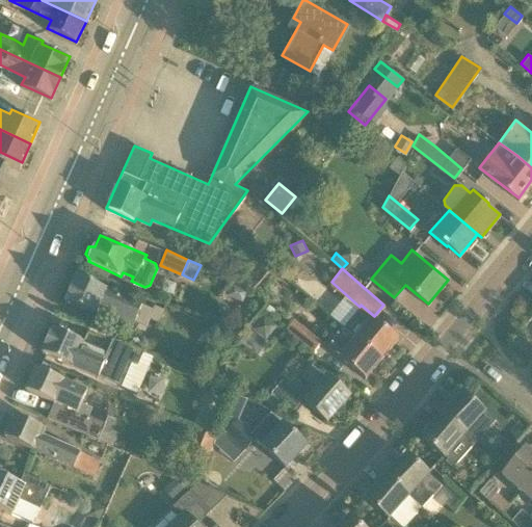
[(150,316),(158,319),(163,308),(150,302),(148,306),(77,275),(74,283),(73,283),(65,299),(95,312),(99,304),(145,324),(150,316)]
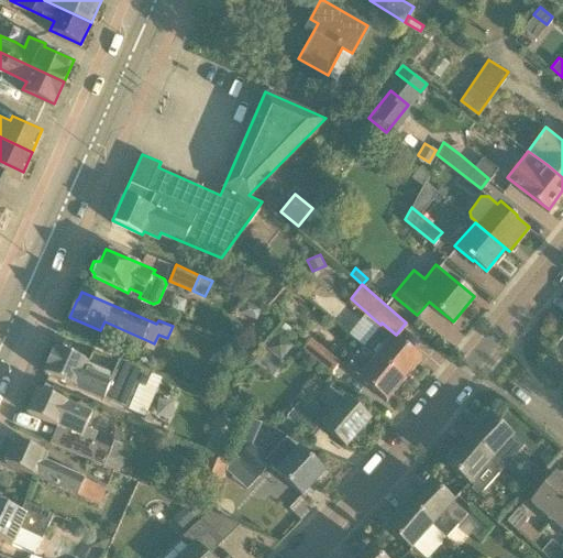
[(421,357),(396,335),(382,323),(381,325),(364,345),(376,356),(404,378),(421,357)]
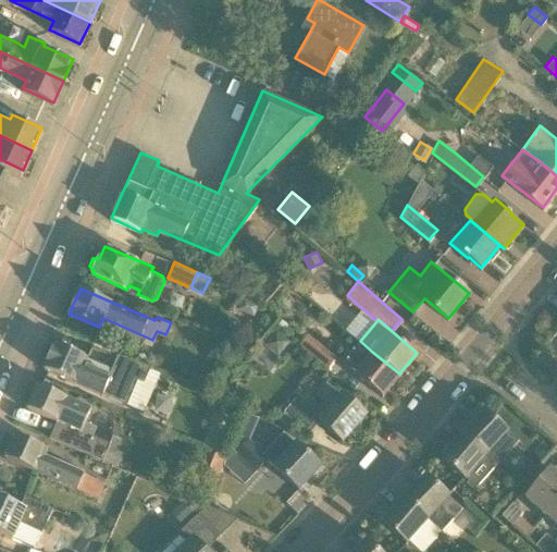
[(280,354),(289,340),(275,329),(265,343),(280,354)]
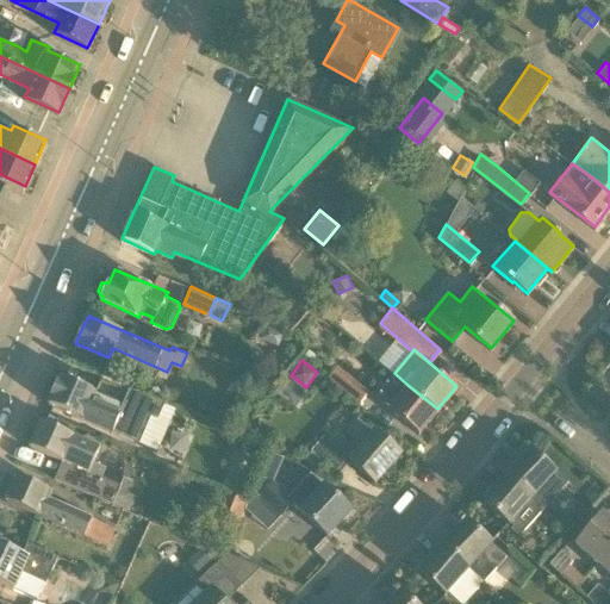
[(360,400),(371,387),(337,362),(328,375),(360,400)]
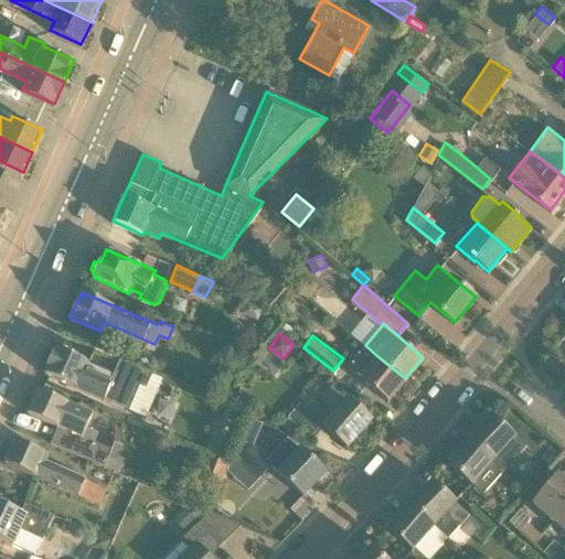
[(226,366),(233,350),(217,344),(212,361),(226,366)]
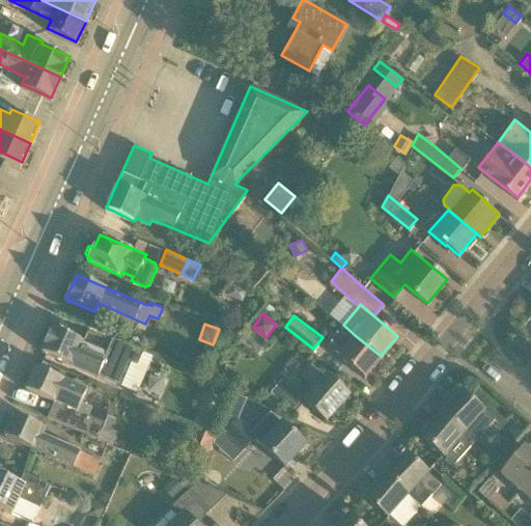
[(119,385),(131,360),(137,362),(142,349),(114,337),(109,351),(105,358),(80,347),(83,339),(53,326),(43,350),(119,385)]
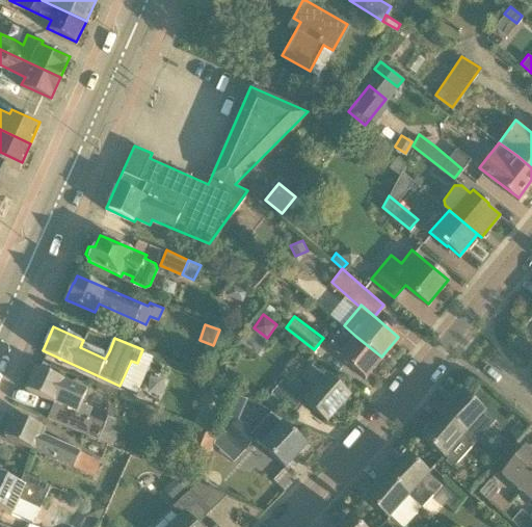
[(381,357),(355,336),(347,346),(335,337),(327,346),(365,376),(381,357)]
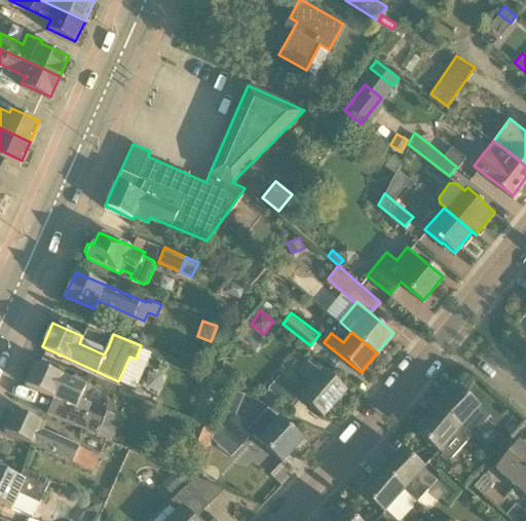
[(324,415),(345,391),(308,358),(298,369),(311,381),(300,395),(324,415)]
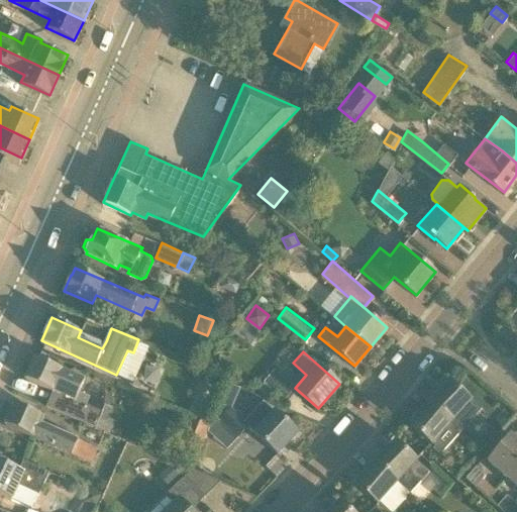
[(79,390),(84,378),(34,355),(25,378),(53,390),(46,403),(95,425),(101,410),(91,406),(91,405),(86,402),(89,395),(79,390)]
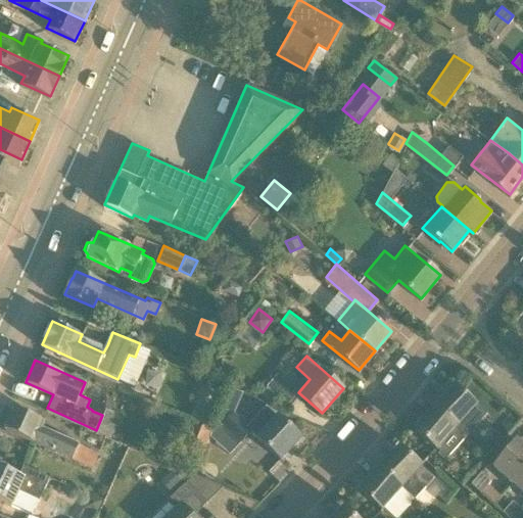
[(158,386),(164,371),(148,364),(142,378),(158,386)]
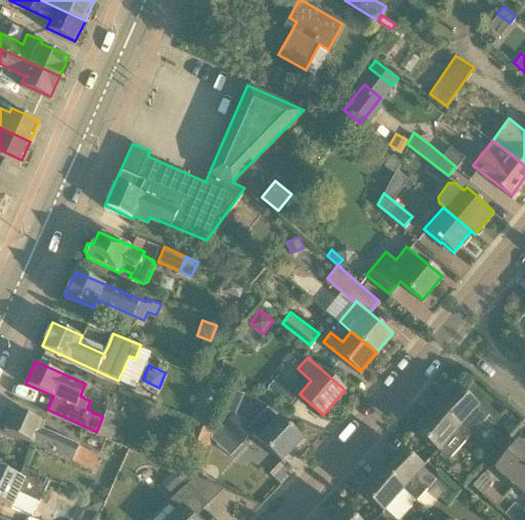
[(288,404),(298,392),(278,374),(261,393),(272,402),(278,395),(288,404)]
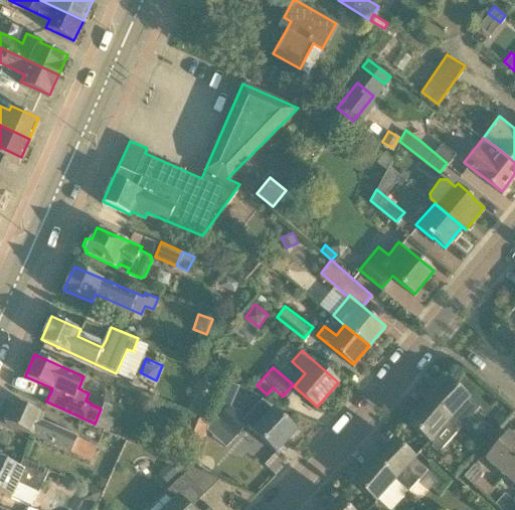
[(459,428),(473,412),(479,406),(469,397),(448,378),(428,399),(459,428)]
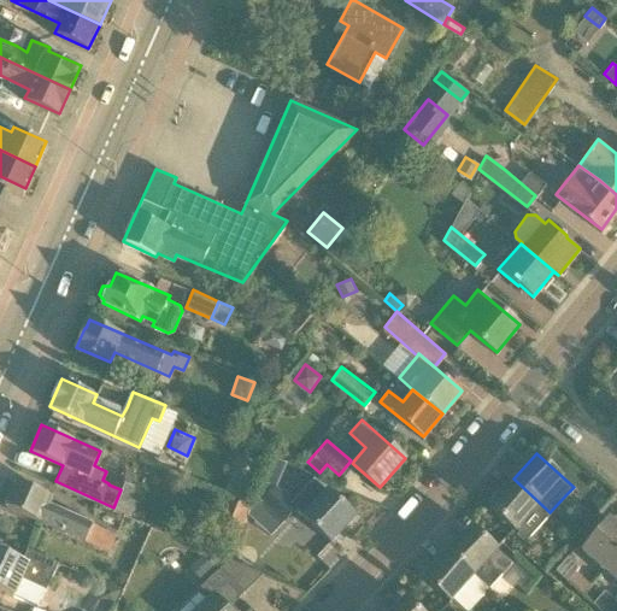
[(252,480),(231,471),(224,491),(245,498),(252,480)]
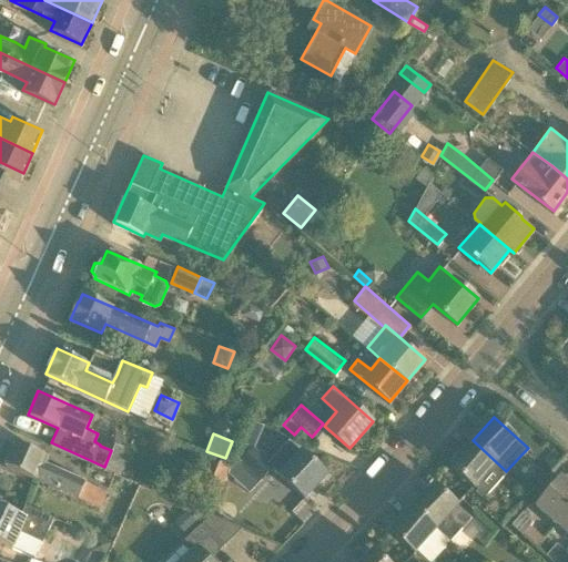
[(253,446),(240,459),(259,478),(260,479),(274,466),(281,473),(280,473),(288,481),(304,497),(311,490),(326,473),(303,450),(288,438),(270,459),(253,446)]
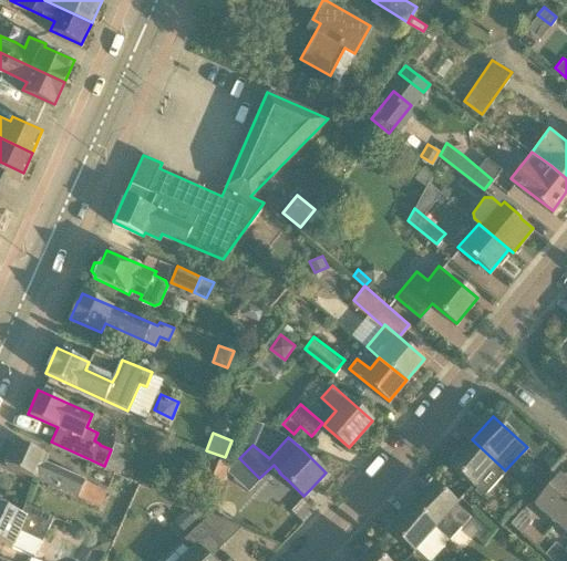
[(16,439),(6,464),(79,496),(94,504),(102,487),(86,479),(43,460),(45,454),(16,439)]
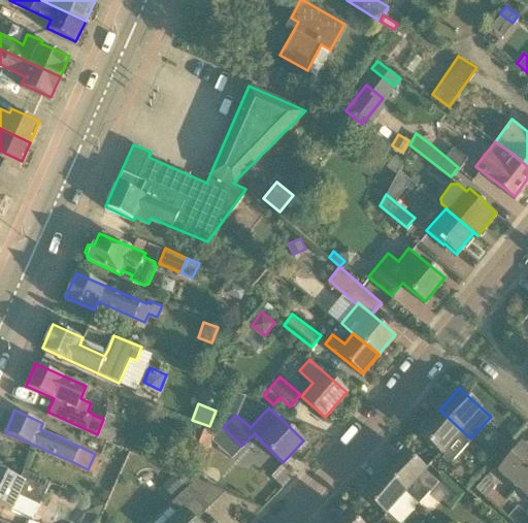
[(224,410),(219,423),(223,427),(235,415),(224,410)]
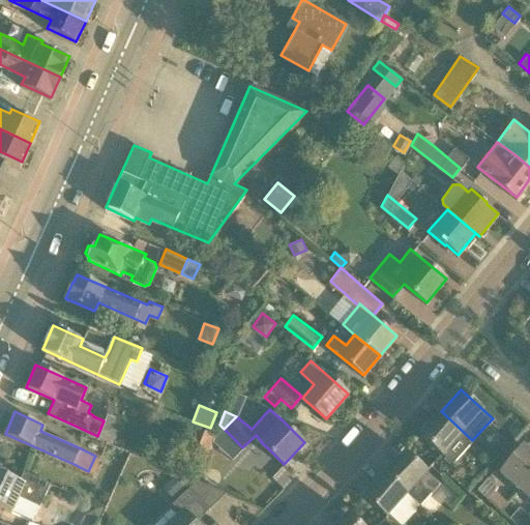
[(472,440),(441,411),(420,434),(442,453),(452,463),(472,440)]
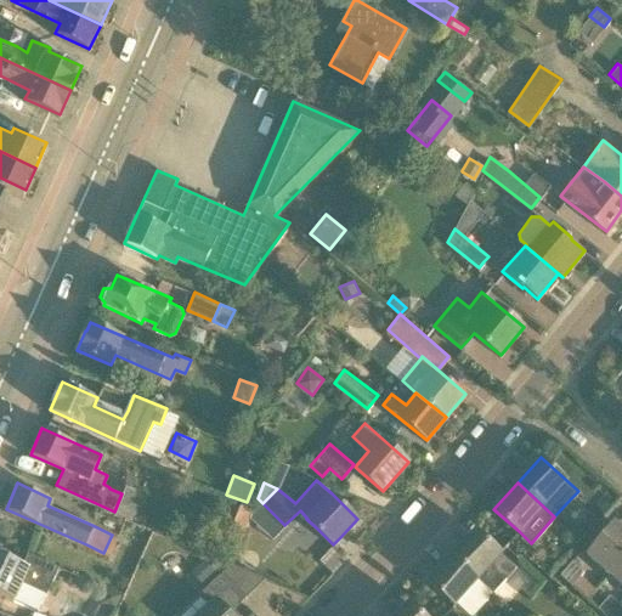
[(232,503),(222,527),(239,536),(250,510),(232,503)]
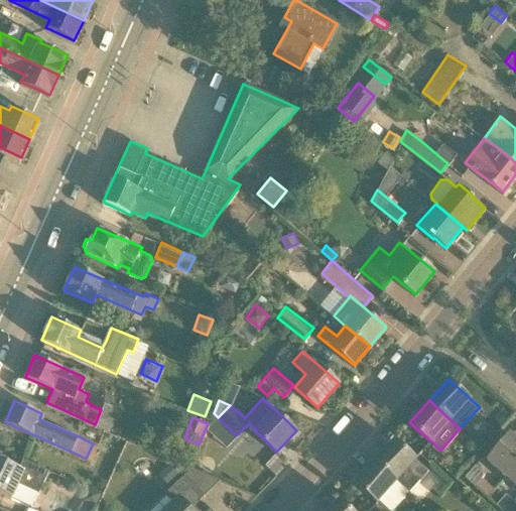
[(505,475),(515,461),(515,437),(509,432),(487,459),(505,475)]
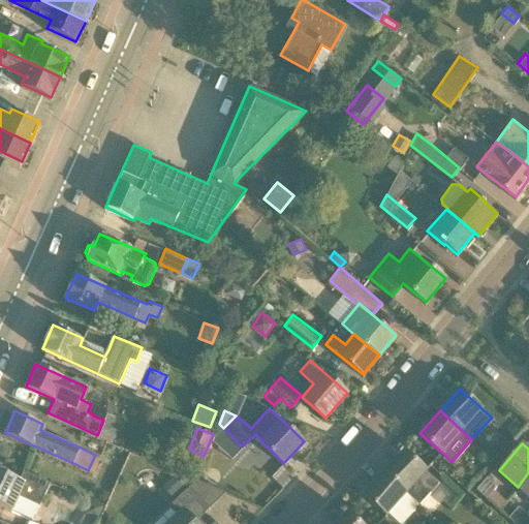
[(418,502),(439,482),(426,470),(404,451),(384,472),(406,492),(418,502)]
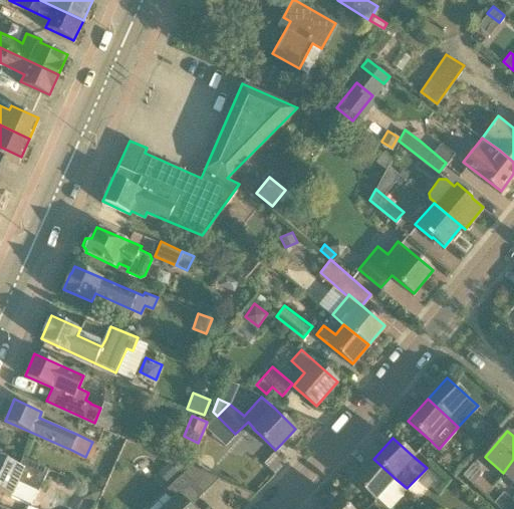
[(17,466),(0,458),(0,489),(32,504),(38,490),(48,467),(21,456),(17,466)]
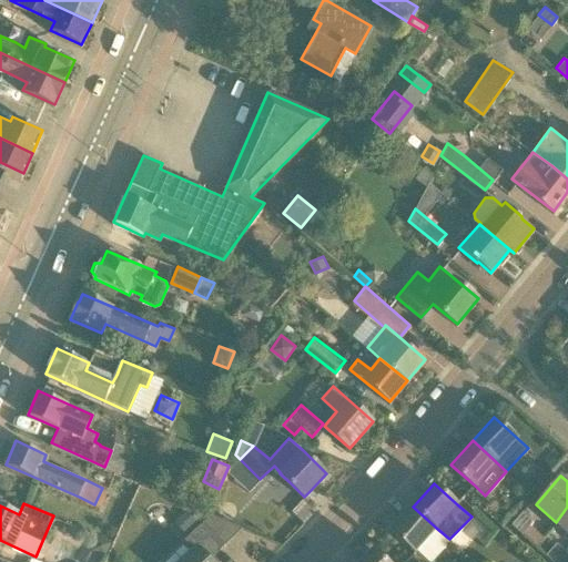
[(191,506),(179,515),(190,529),(209,512),(191,506)]
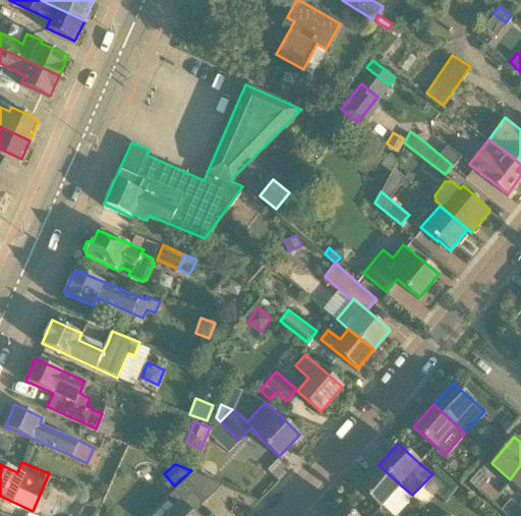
[(400,484),(379,465),(359,486),(381,506),(383,504),(395,515),(412,495),(400,484)]
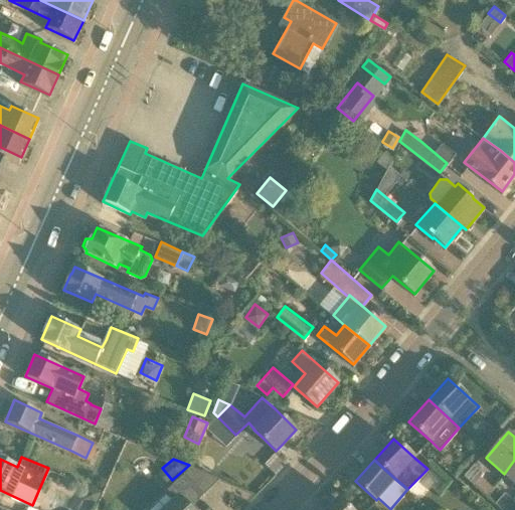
[(514,483),(514,460),(504,474),(514,483)]
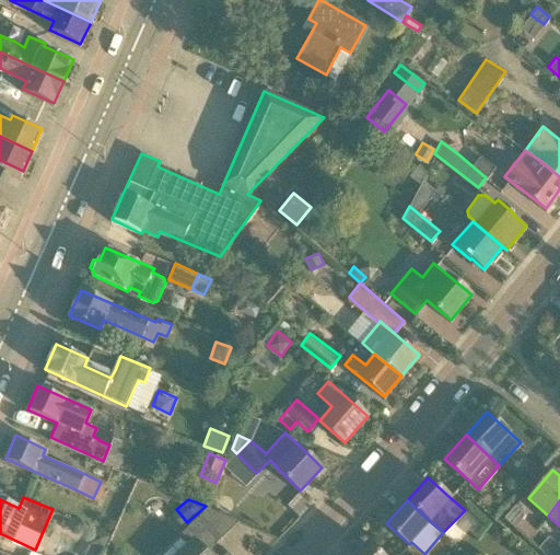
[(515,525),(525,512),(515,504),(504,517),(515,525)]
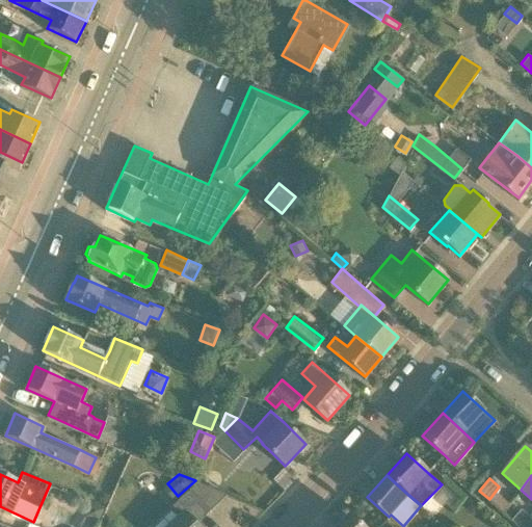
[(153,526),(197,526),(192,521),(207,506),(190,489),(169,507),(170,508),(153,526)]
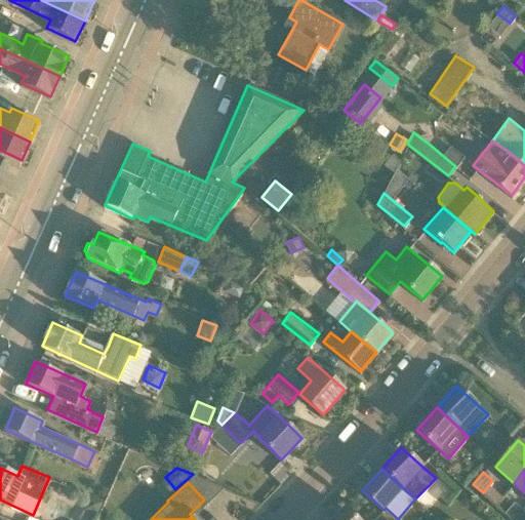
[(514,519),(524,509),(515,501),(505,512),(514,519)]
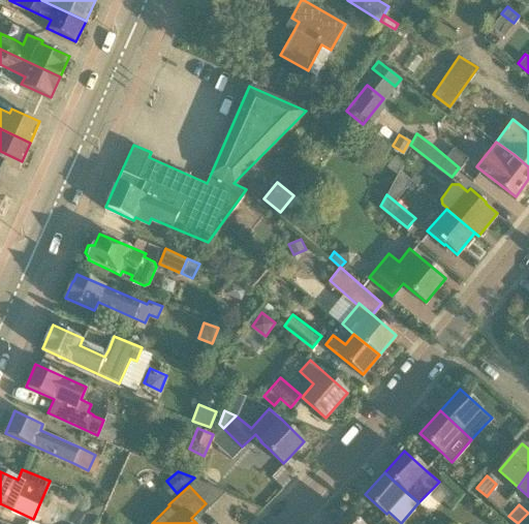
[(335,523),(361,523),(348,512),(338,522),(335,523)]
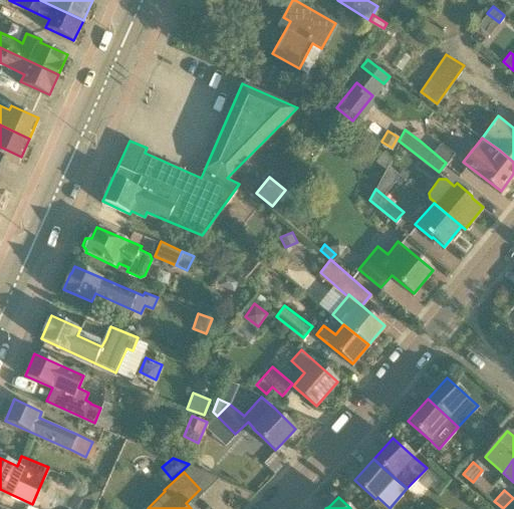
[(513,508),(513,498),(503,508),(513,508)]
